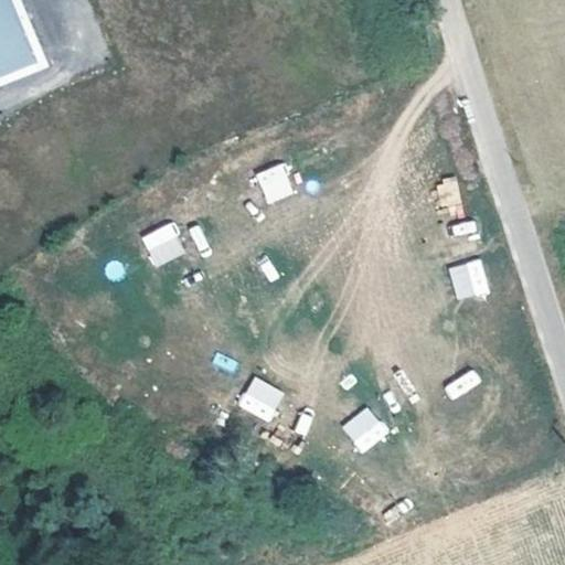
[(19,0),(0,0),(0,80),(44,62),(19,0)]
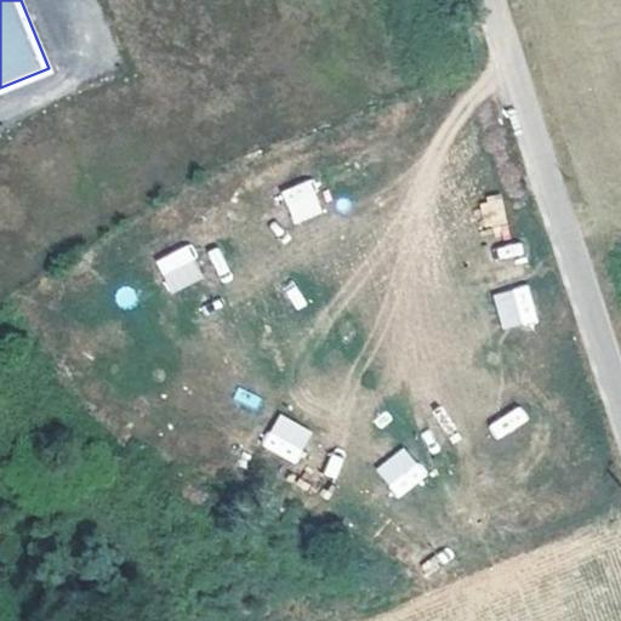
[(281,189),(295,223),(325,212),(312,178),(281,189)]
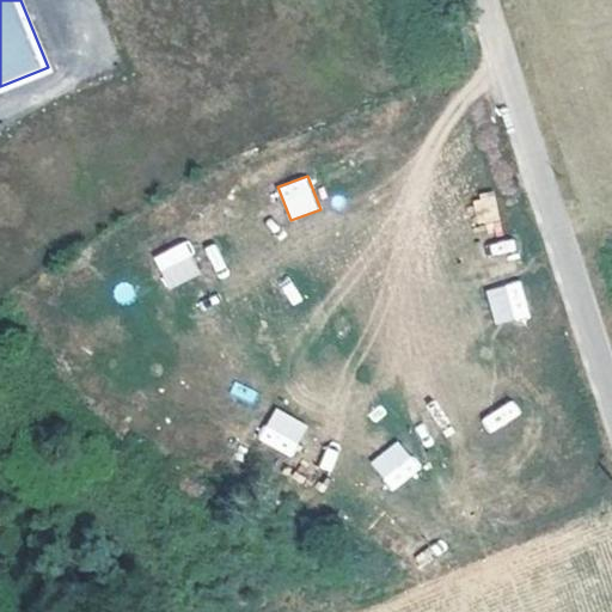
[(185,240),(152,256),(169,289),(201,273),(185,240)]
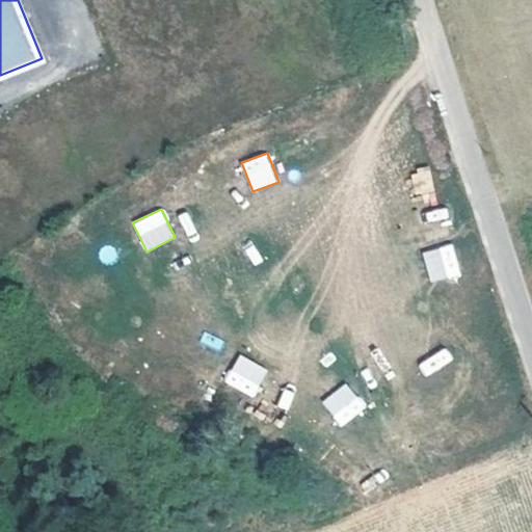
[(423,250),(429,283),(459,277),(453,245),(423,250)]
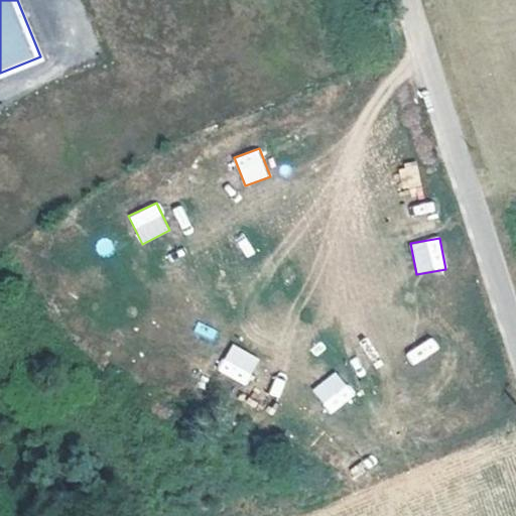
[(406,354),(412,364),(437,350),(430,339),(406,354)]
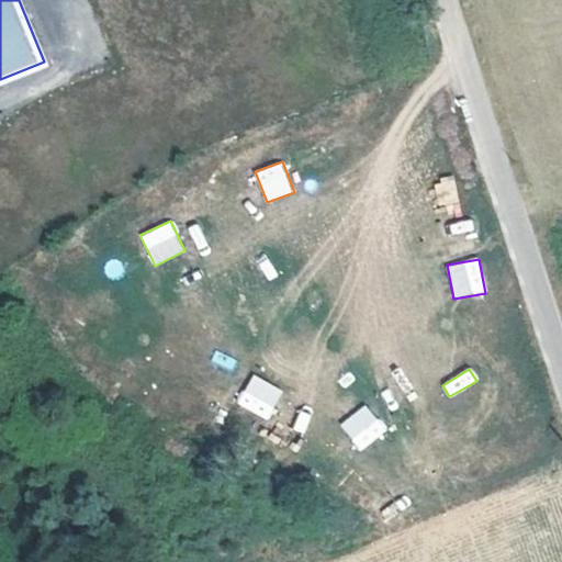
[(250,373),(237,405),(269,419),(282,388),(250,373)]
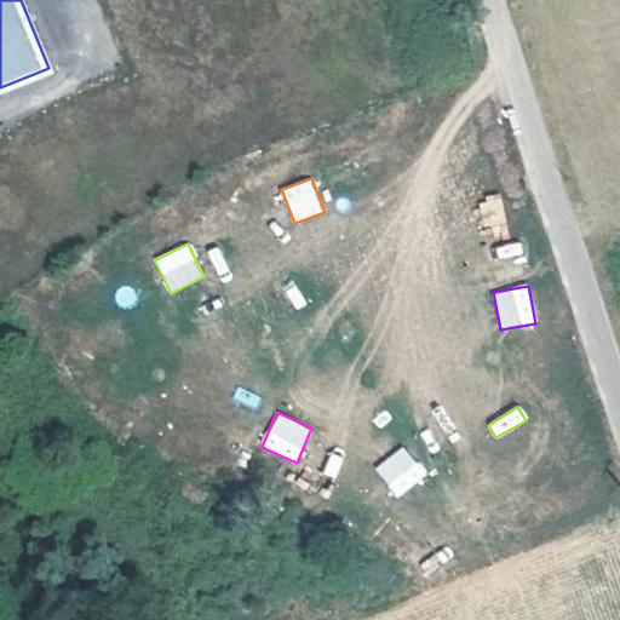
[(406,445),(374,464),(394,495),(425,477),(406,445)]
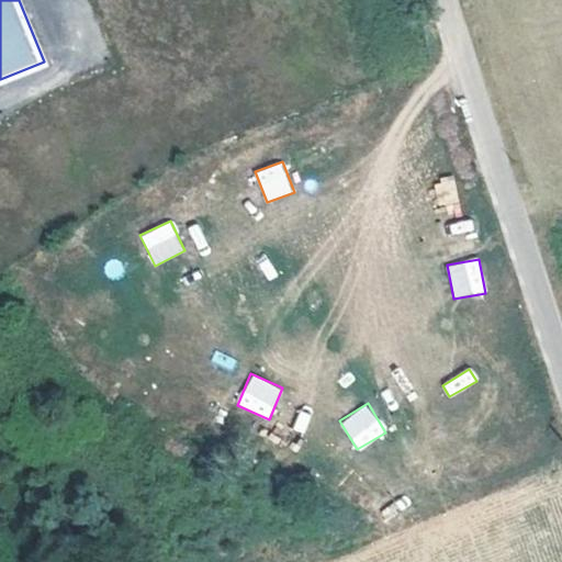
All buildings are outlined.
